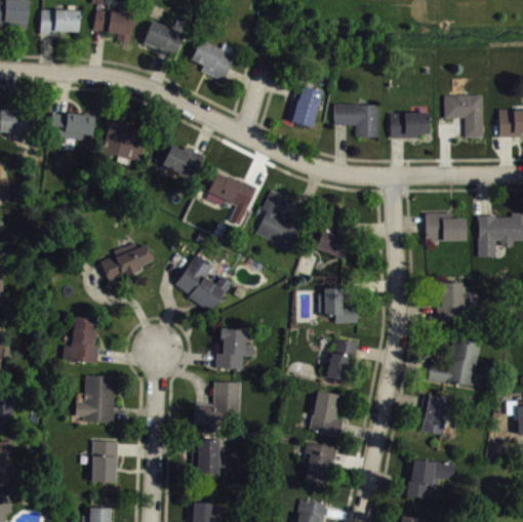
[(0,0),(0,26),(28,29),(30,2),(5,0),(5,1),(0,0)]
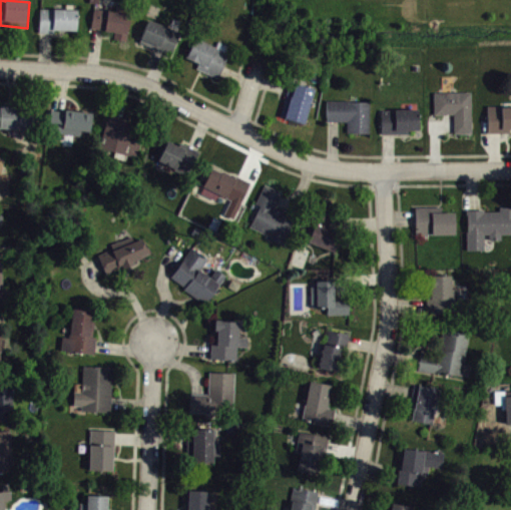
[(40,11),(39,35),(47,36),(54,36),(55,32),(77,33),(77,12),(40,11)]
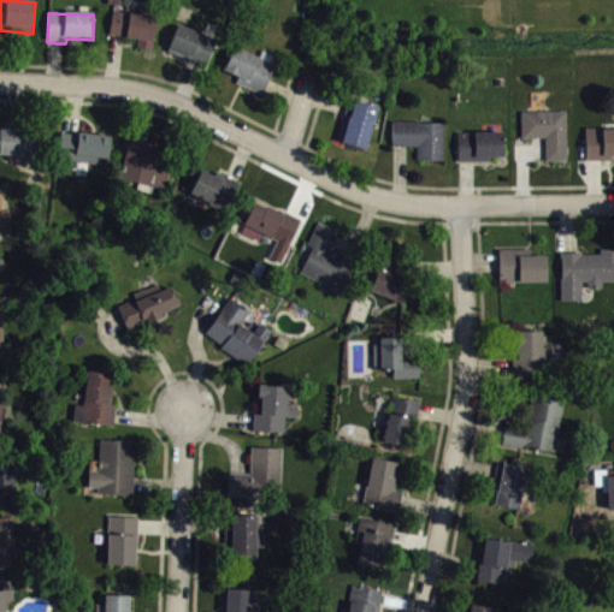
[(113,13),(110,36),(119,37),(125,39),(125,40),(139,41),(137,49),(153,52),(158,19),(130,15),(129,16),(113,13)]
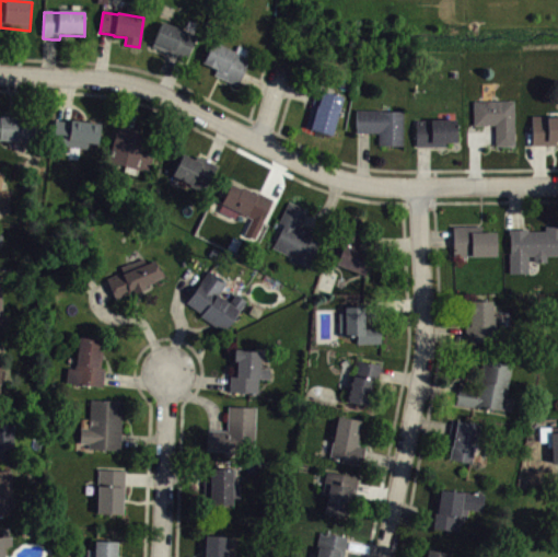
[(162,23),(152,48),(179,59),(187,62),(197,37),(162,23)]
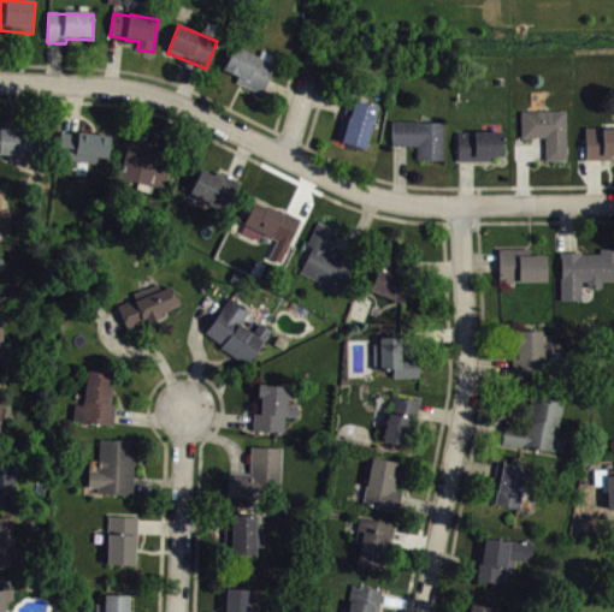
[(235,48),(224,72),(238,78),(236,84),(263,96),(267,84),(276,67),(273,66),(277,59),(263,53),(259,59),(235,48)]
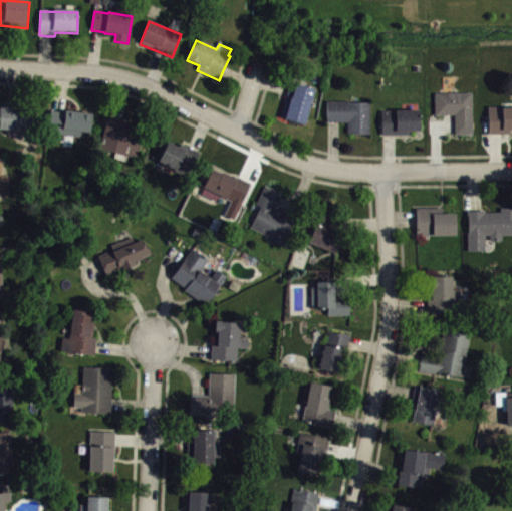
[(280,119),(288,90),(290,84),(315,91),(307,116),(305,126),(280,119)]
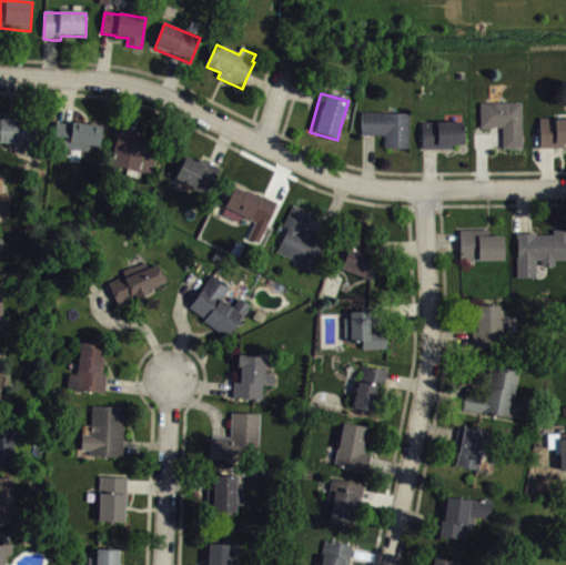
[(481,106),(482,130),(504,129),(504,139),(505,151),(523,151),(522,104),(481,106)]
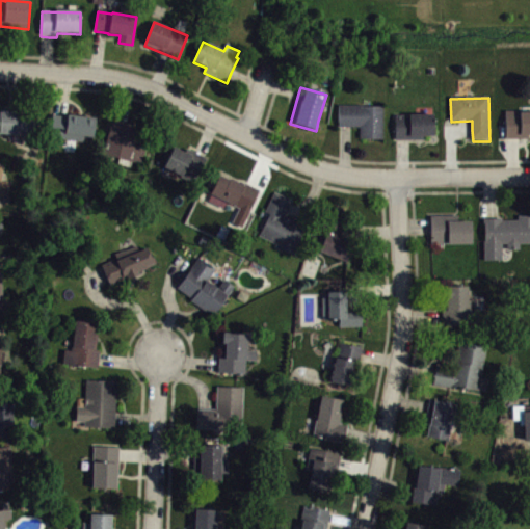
[(339,107),(339,128),(345,128),(360,128),(360,140),(383,140),(383,108),(364,108),(364,107),(339,107)]
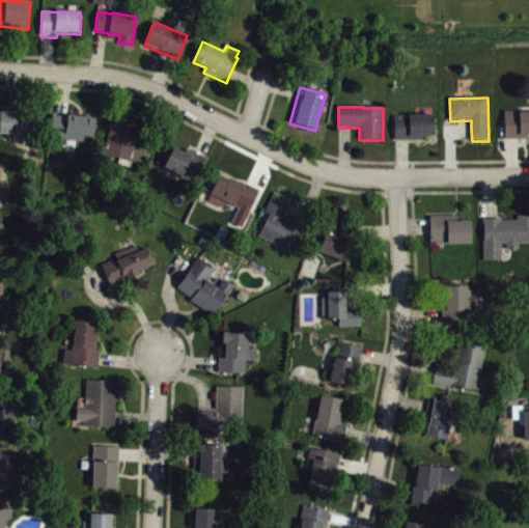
[(0,133),(35,135),(36,111),(0,110),(0,133)]
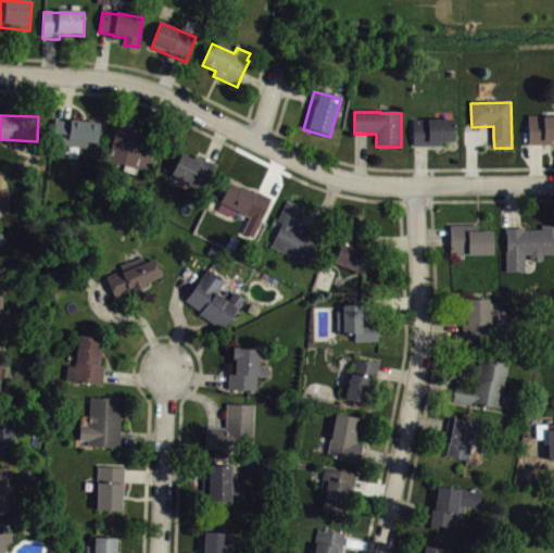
[(529,117),(529,147),(538,147),(552,147),(552,141),(553,141),(553,118),(544,120),(544,117),(529,117)]
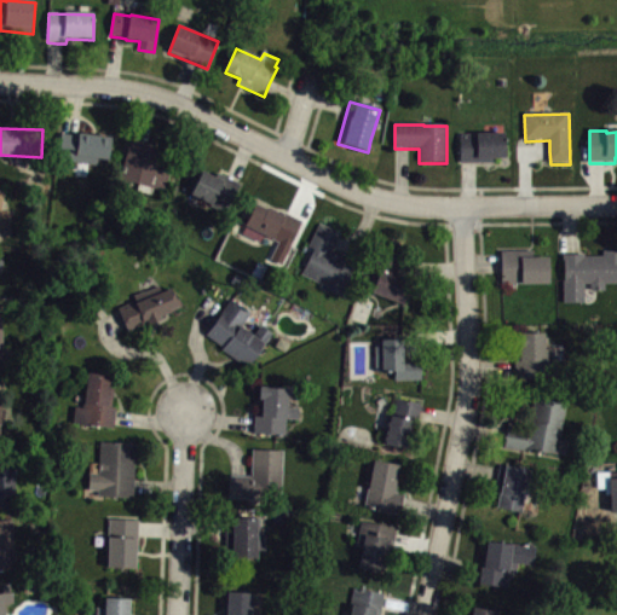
[(62,133),(58,160),(98,164),(98,157),(110,160),(113,137),(79,132),(79,135),(71,134),(62,133)]
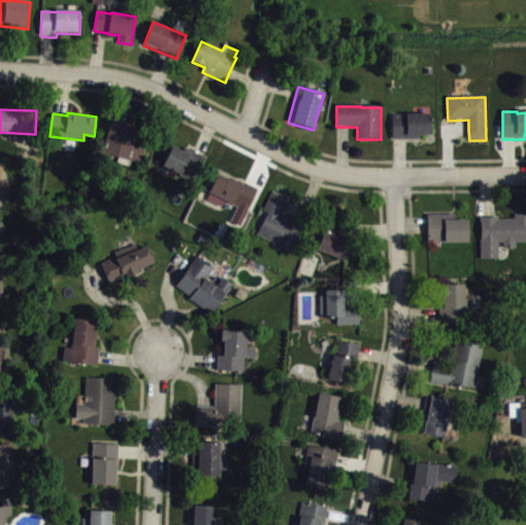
[(392,116),(392,139),(399,139),(423,139),(423,137),(431,137),(431,115),(406,115),(406,116),(392,116)]
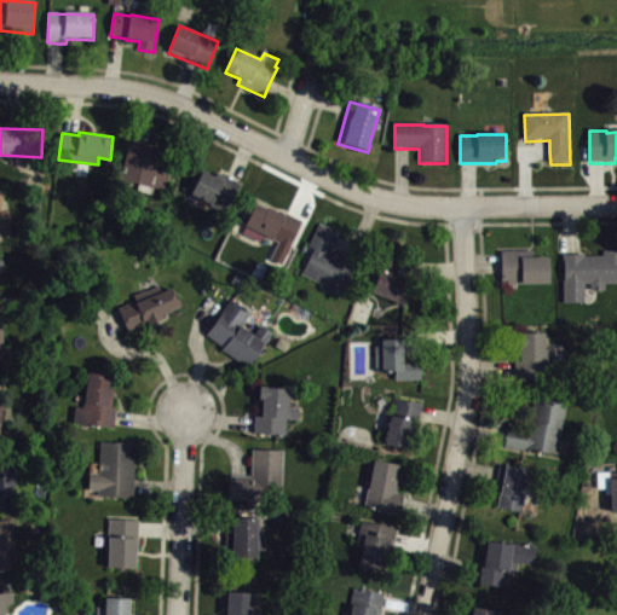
[(131,137),(119,177),(138,181),(165,190),(172,164),(157,160),(161,148),(154,146),(155,144),(143,140),(131,137)]
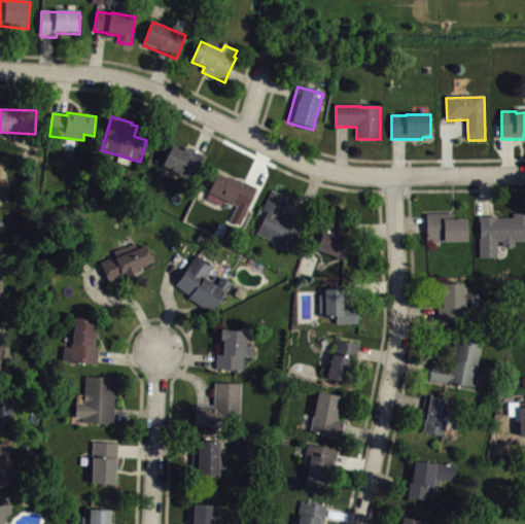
[(173,144),(163,165),(195,180),(206,156),(199,152),(191,149),(190,152),(173,144)]
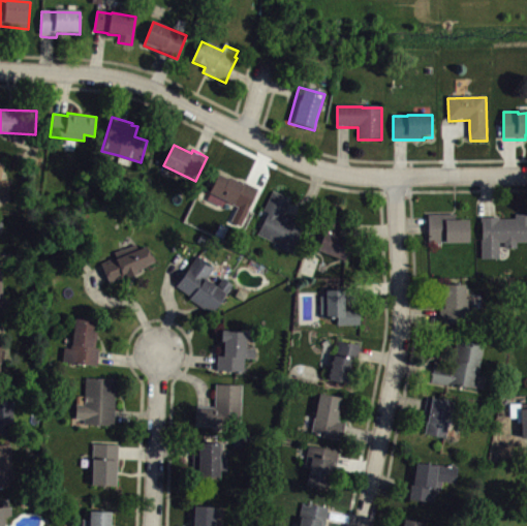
[(0,193),(8,195),(11,181),(2,179),(5,164),(0,162),(0,193)]
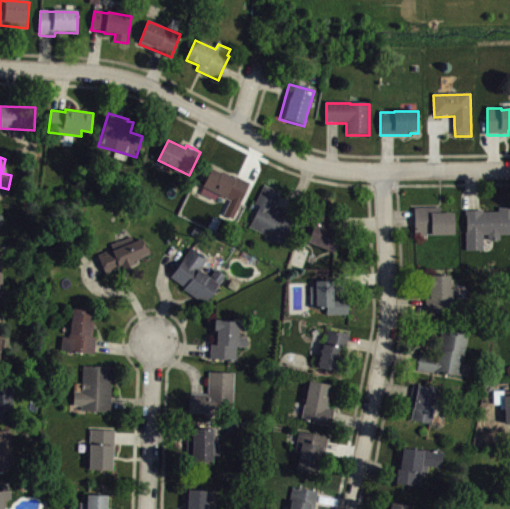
[(212,168),(203,186),(241,204),(251,183),(243,179),(236,176),(235,178),(212,168)]
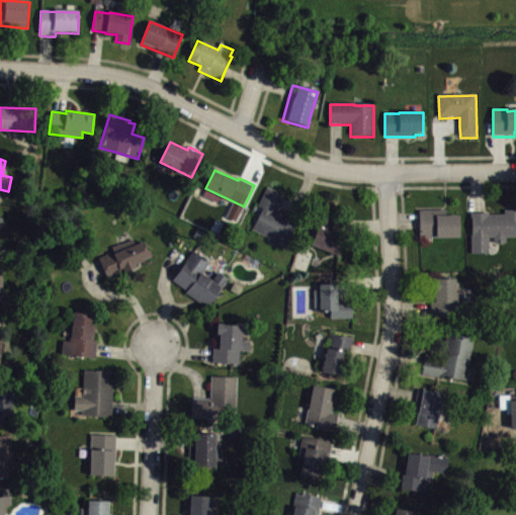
[(285,248),(268,240),(269,237),(253,230),(263,207),(259,205),(267,187),(285,195),(281,204),(278,210),(298,221),(285,248)]
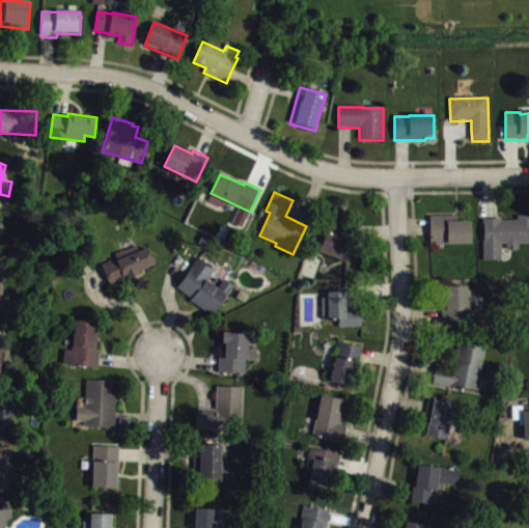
[(329,213),(346,219),(342,228),(340,234),(354,240),(345,260),(319,250),(322,244),(317,242),(329,213)]
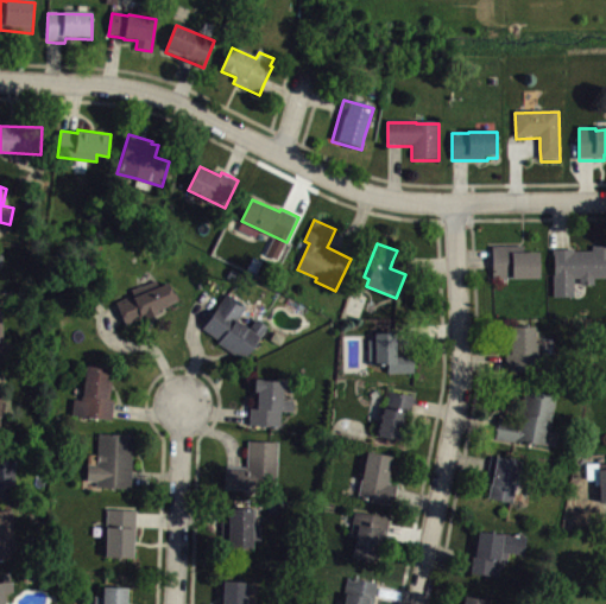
[(493,247),(493,262),(493,279),(540,278),(538,250),(517,252),(517,247),(493,247)]
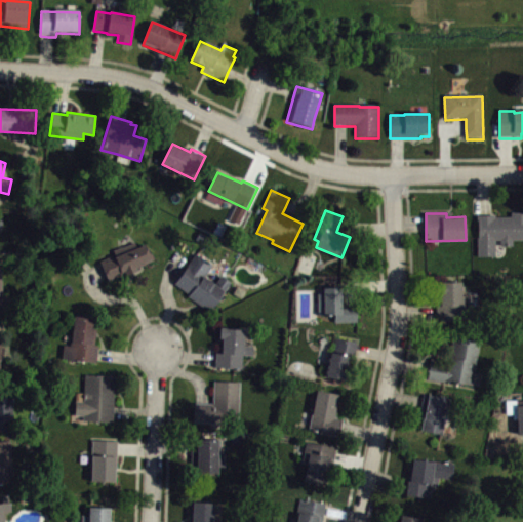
[(479,216),(479,256),(495,256),(495,241),(501,241),(501,246),(514,246),(514,241),(522,241),(522,213),(512,213),(512,218),(495,218),(495,216),(486,216),(479,216)]
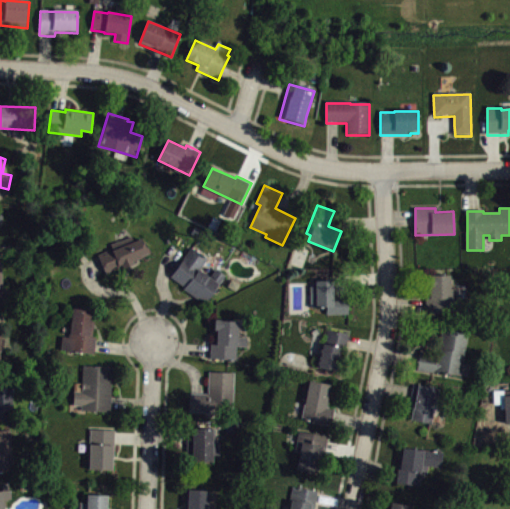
[(97,255),(102,265),(105,274),(119,268),(118,266),(122,265),(123,268),(133,264),(132,262),(142,258),(150,254),(146,243),(143,244),(141,238),(133,242),(131,237),(119,241),(111,244),(112,248),(97,255)]
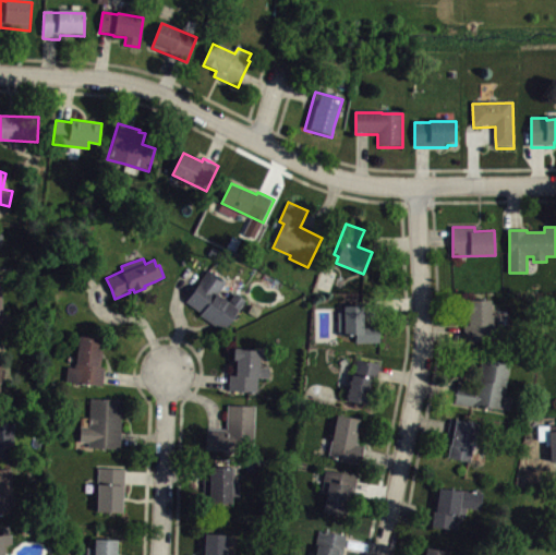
[(186,301),(196,288),(209,269),(228,282),(219,294),(229,302),(236,293),(246,301),(224,332),(201,315),(202,313),(186,301)]
